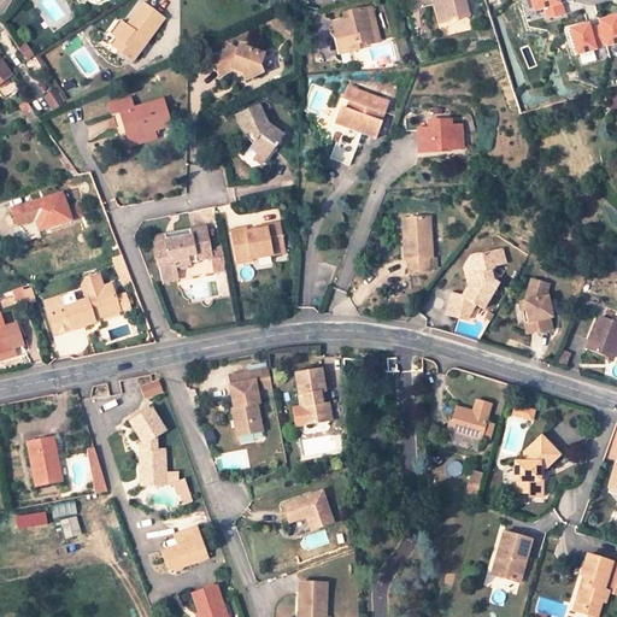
[(436,0),(440,10),(446,7),(451,24),(474,17),(468,0),(436,0)]
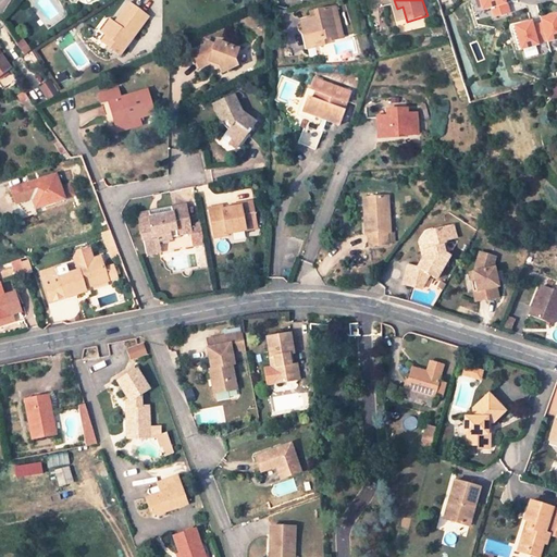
[(472,0),(477,12),(486,10),(502,5),(500,0),(472,0)]
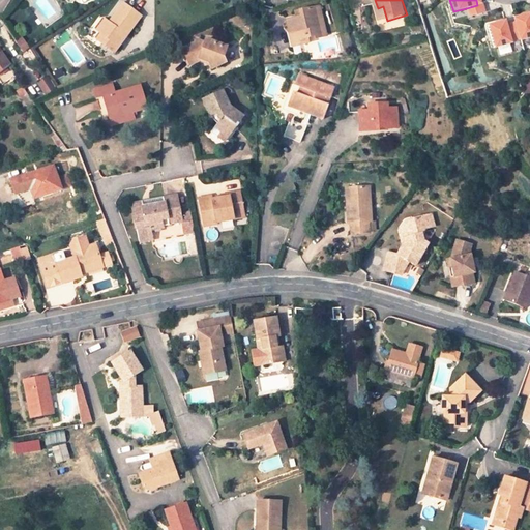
[(98,39),(111,49),(138,15),(121,1),(110,16),(113,18),(110,23),(104,19),(99,24),(106,29),(98,39)]
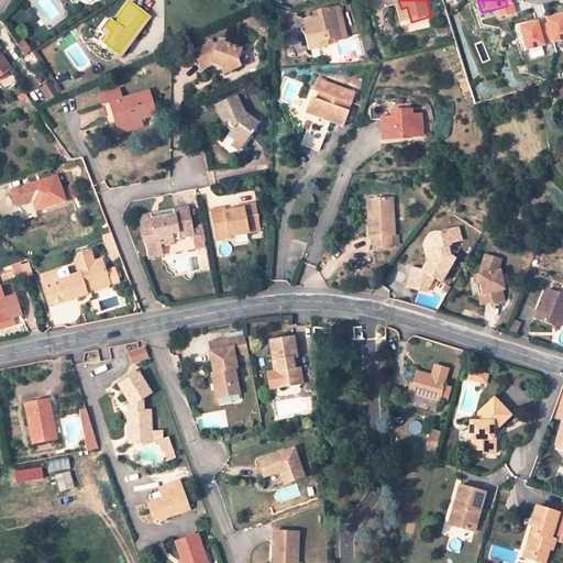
[(316,15),(305,18),(310,46),(327,43),(326,37),(334,35),(335,39),(345,36),(339,3),(319,8),(320,14),(316,15)]
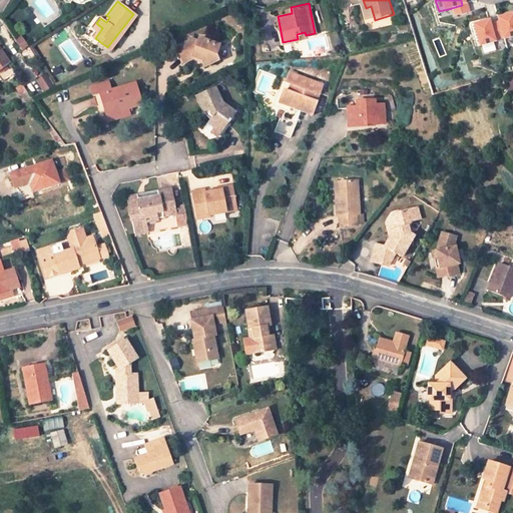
[(462,5),(448,9),(451,17),(468,12),(466,4),(462,5)]
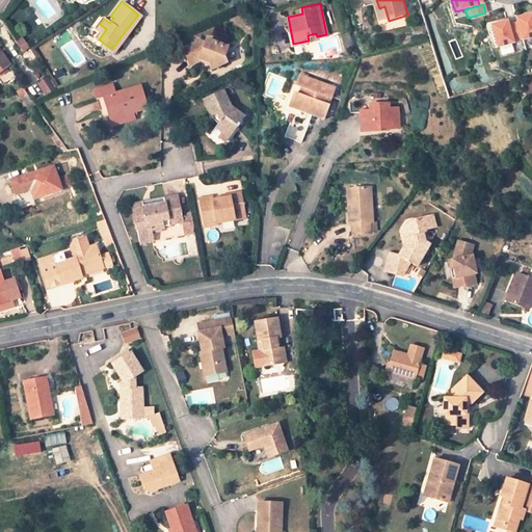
[(379,8),(383,23),(389,21),(384,6),(379,8)]
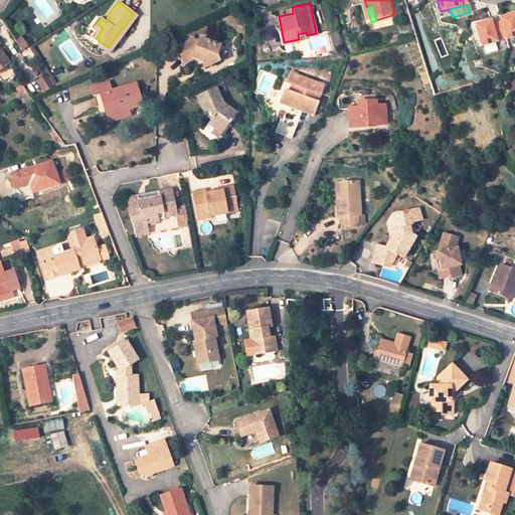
[(514,20),(513,13),(495,19),(501,41),(514,36),(514,20)]
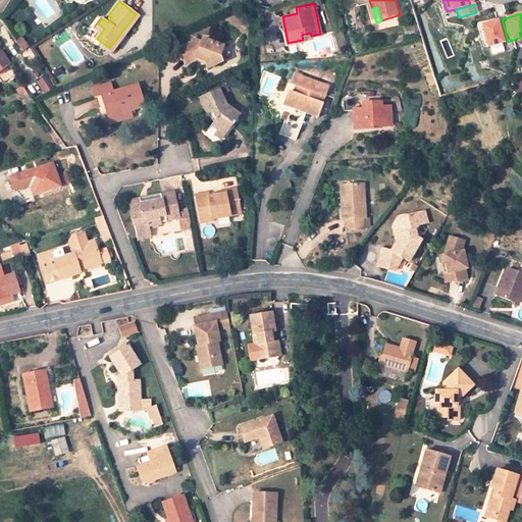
[(496,20),(476,27),(483,49),(502,43),(496,20)]
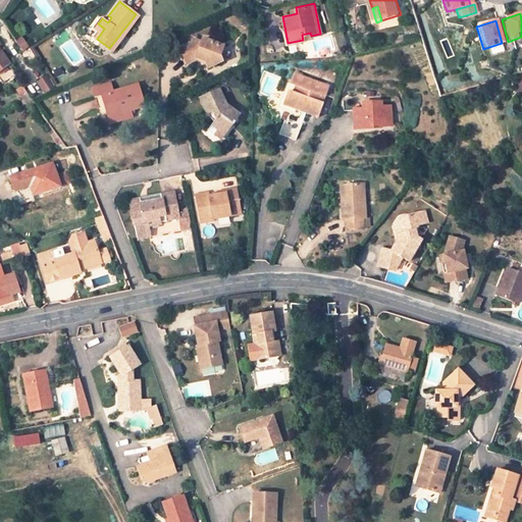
[(192,42),(179,48),(188,63),(200,57),(206,60),(208,64),(221,59),(220,54),(223,45),(202,37),(201,41),(193,39),(192,42)]
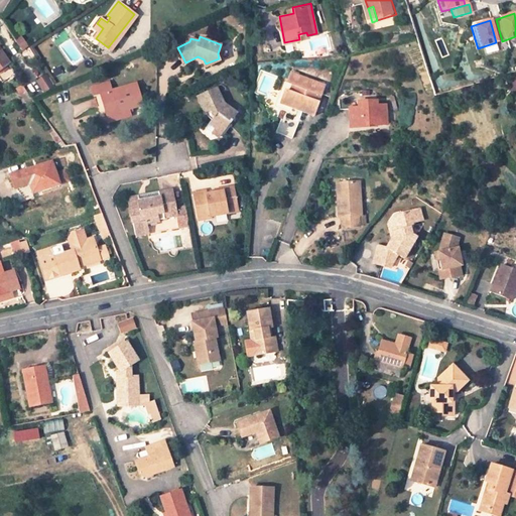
[(0,73),(10,65),(0,50),(0,73)]
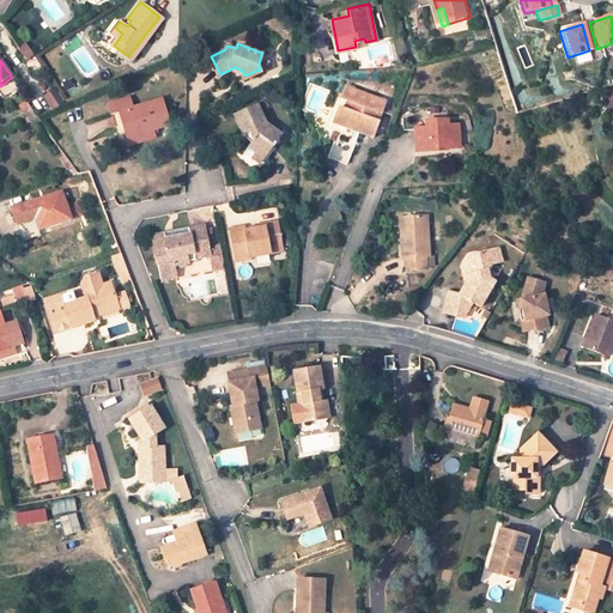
[(0,96),(4,101),(19,90),(12,77),(0,86),(0,96)]
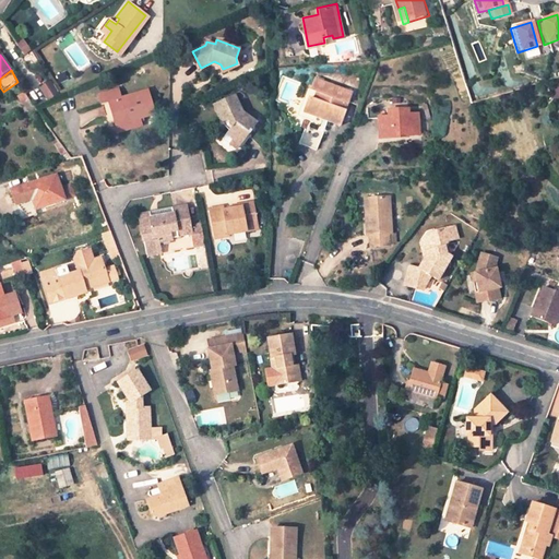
[(331,115),(331,117),(335,119),(342,121),(353,92),(316,80),(312,90),(304,113),(317,118),(321,119),(324,113),(331,115)]
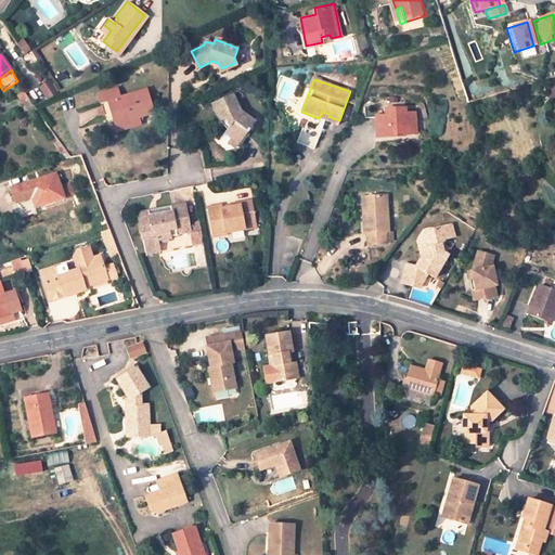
[(40,89),(47,101),(59,95),(50,82),(40,89)]
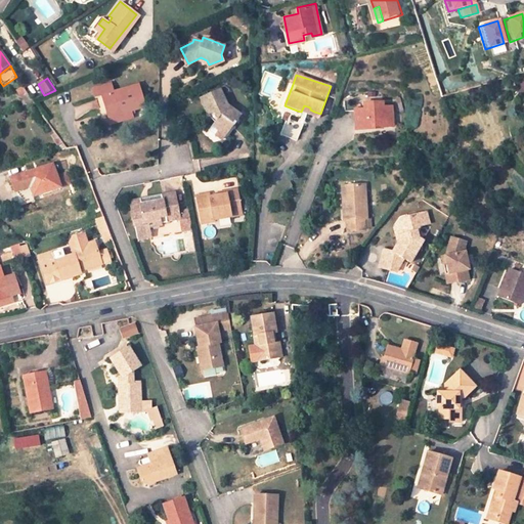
[(285,105),(293,84),(288,83),(277,110),(294,116),(297,111),(285,105)]
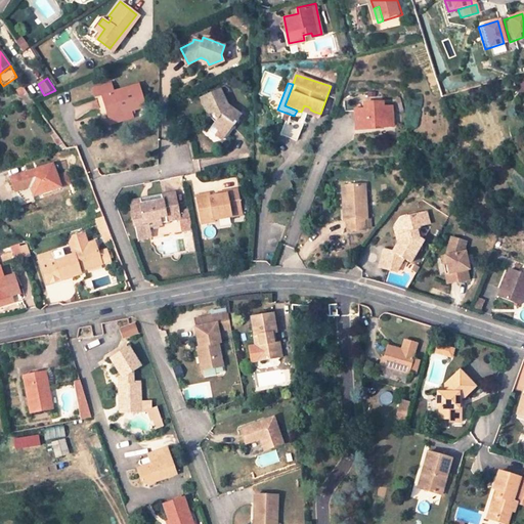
[(96,99),(102,97),(110,119),(130,113),(145,108),(138,85),(114,93),(111,84),(92,89),(96,99)]
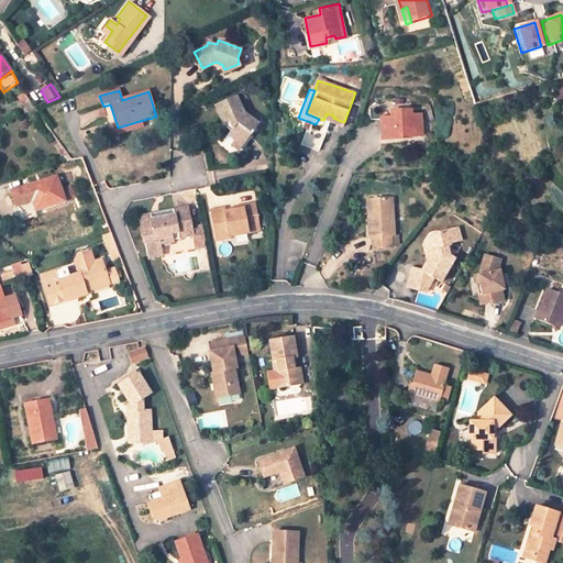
[(23,105),(30,100),(25,94),(19,98),(23,105)]
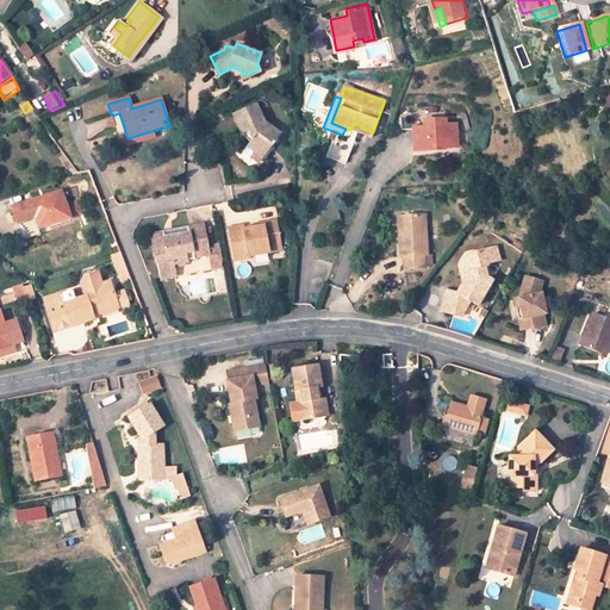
[(248,145),(263,156),(273,142),(275,144),(277,141),(275,138),(280,132),(278,128),(265,119),(257,101),(234,110),(241,129),(244,128),(246,130),(248,135),(253,139),(248,145)]
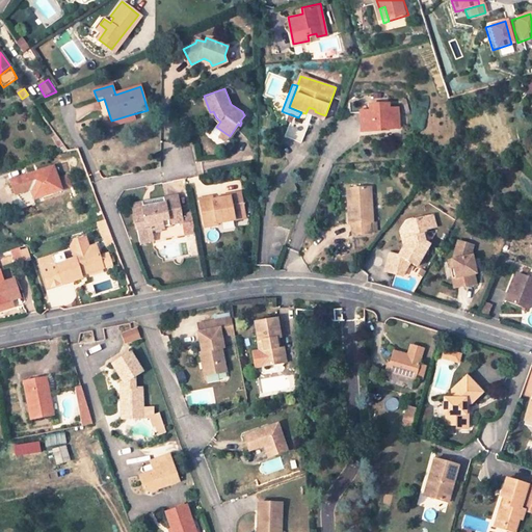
[(531,104),(522,107),(523,112),(531,110),(531,104)]
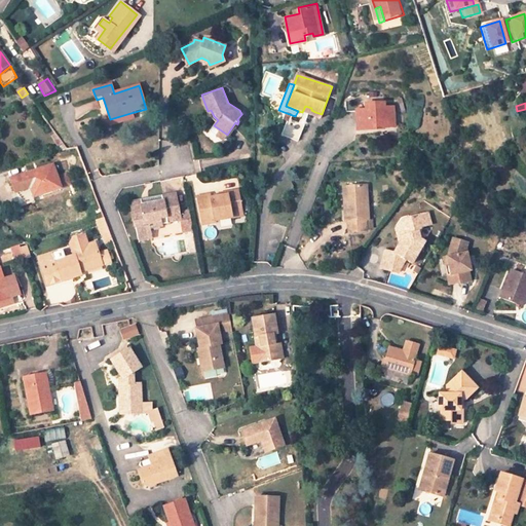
[(376,130),(376,128),(395,126),(393,107),(385,108),(384,104),(366,105),(367,110),(355,111),(358,132),(376,130)]
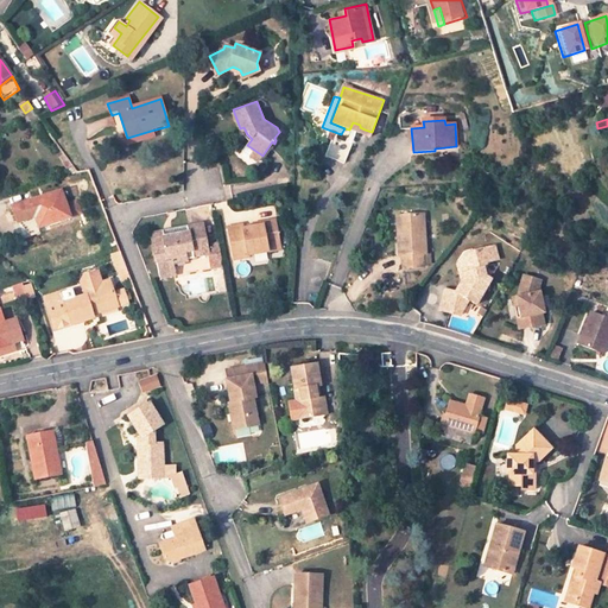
[(151,131),(127,138),(130,146),(153,138),(151,131)]
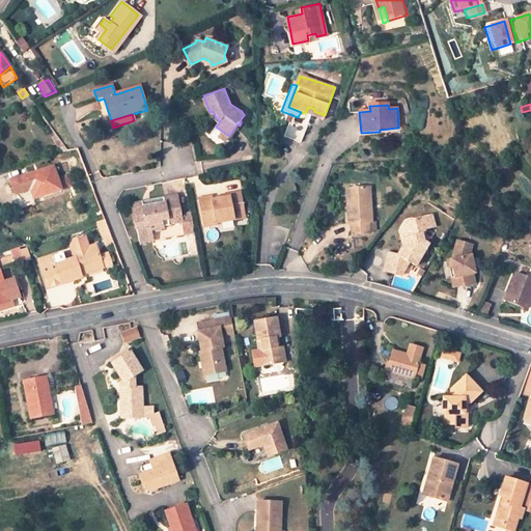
[(212,133),(226,142),(229,136),(216,127),(212,133)]
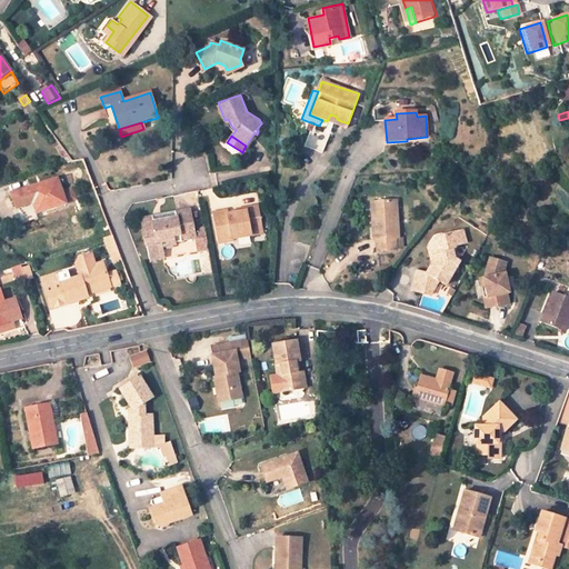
[(12,193),(12,197),(17,209),(33,203),(36,211),(35,212),(33,215),(33,217),(35,219),(36,220),(38,221),(40,222),(42,221),(45,220),(46,218),(47,216),(67,209),(57,179),(12,193)]
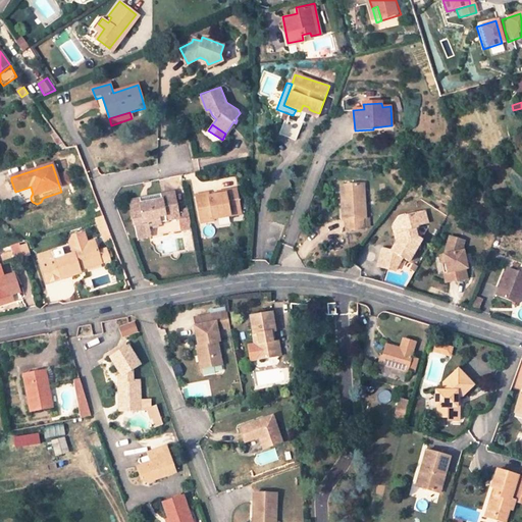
[(346,218),(347,229),(363,228),(363,218),(365,217),(364,185),(344,186),(345,200),(342,201),(342,204),(343,218),(346,218)]
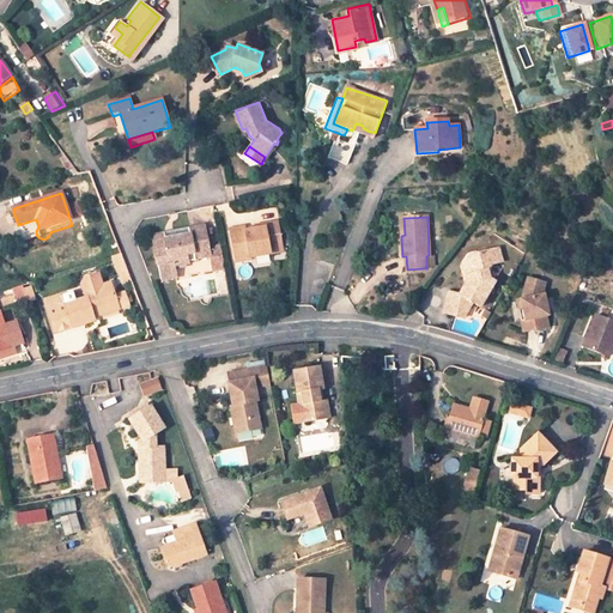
[(271,249),(284,247),(279,220),(266,223),(266,226),(248,230),(247,223),(234,226),(240,259),(253,256),(254,259),(272,255),(271,249)]
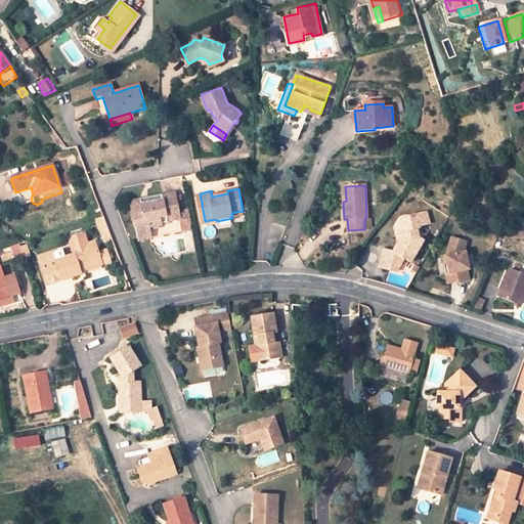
[(144,202),(143,195),(134,198),(138,225),(150,223),(151,226),(165,224),(164,220),(183,217),(183,213),(179,190),(165,192),(165,198),(144,202)]
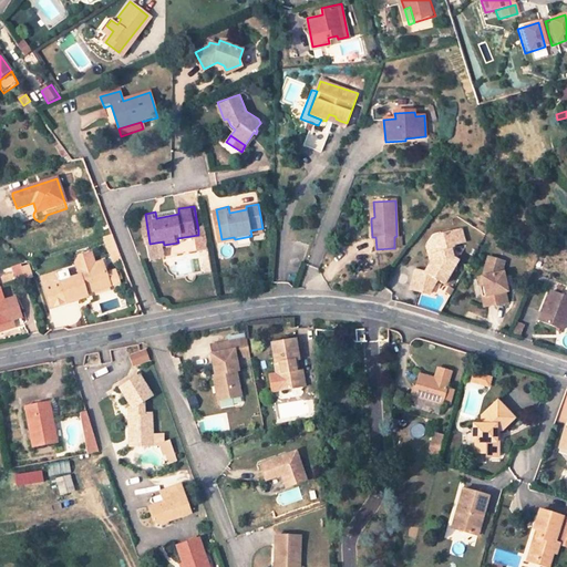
[(178,214),(178,208),(155,212),(156,218),(178,214)]
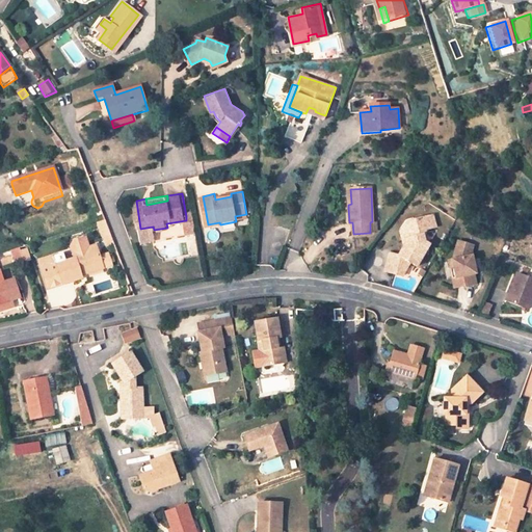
[(189,232),(197,230),(194,214),(186,216),(186,220),(189,232)]
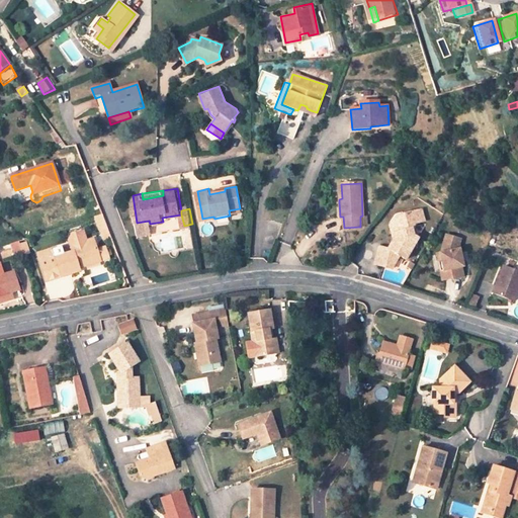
[(407,214),(400,226),(390,229),(392,236),(397,235),(398,239),(391,249),(378,248),(375,265),(394,268),(401,256),(406,259),(419,239),(415,236),(413,230),(417,225),(427,222),(423,209),(407,214)]
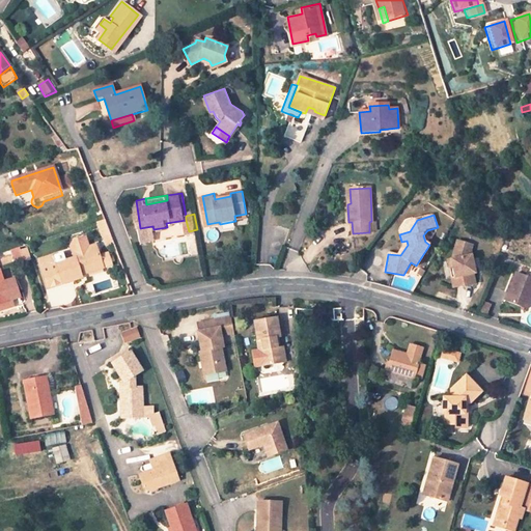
[(406,223),(399,233),(399,234),(410,231),(417,220),(406,223)]
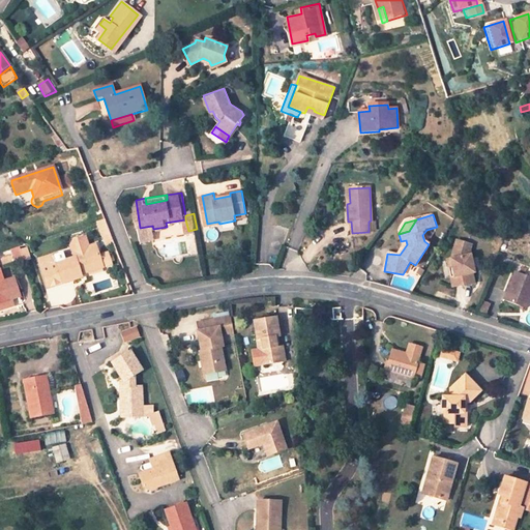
[(455,274),(451,275),(453,285),(464,283),(464,284),(474,282),(472,271),(475,271),(471,249),(473,242),(458,238),(453,255),(453,257),(452,257),(455,274)]
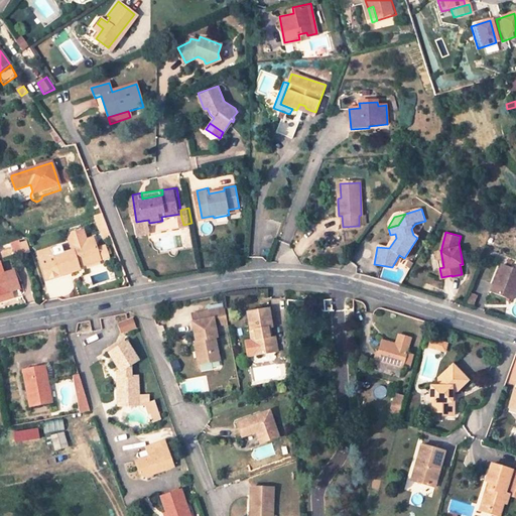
[(26,238),(18,241),(23,255),(31,252),(26,238)]
